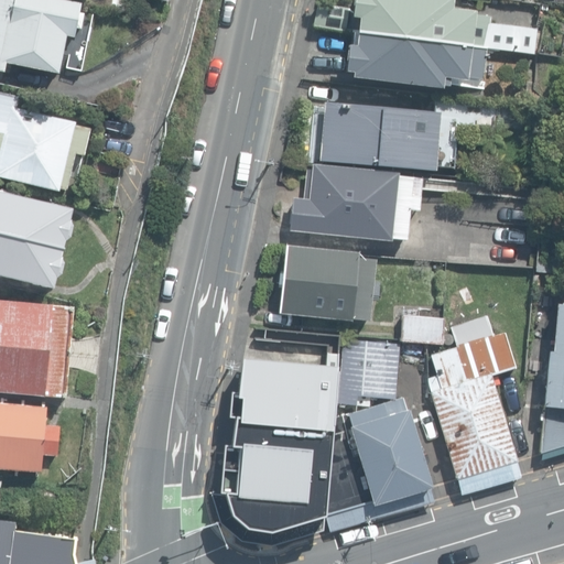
[(3,61),(56,72),(65,33),(72,35),(74,25),(79,26),(82,12),(77,11),(78,1),(73,0),(0,0),(0,68),(2,69),(3,61)]
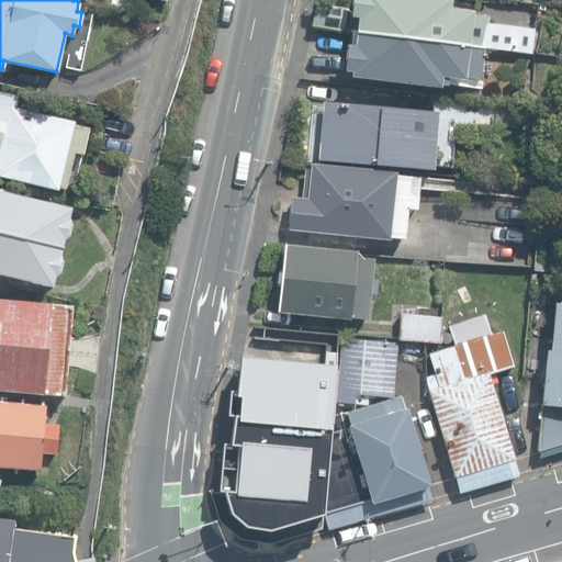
[(356,33),(484,48),(487,19),(471,18),(472,11),(449,9),(450,0),(351,0),(350,18),(358,19),(356,33)]
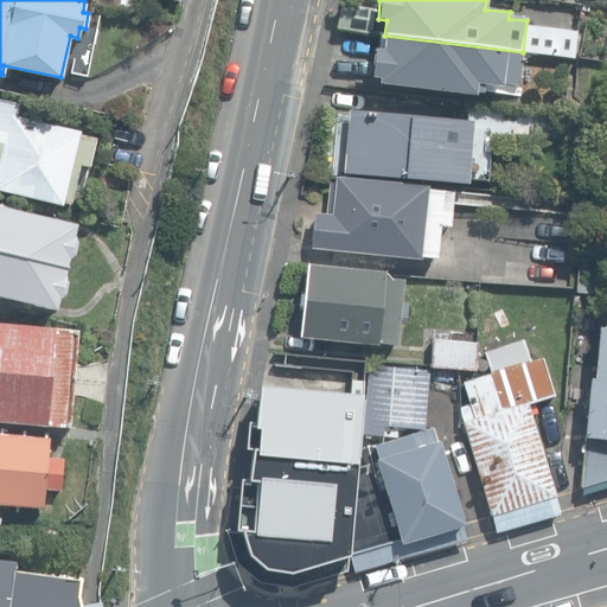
[(336,27),(371,32),(376,8),(340,2),(336,27)]
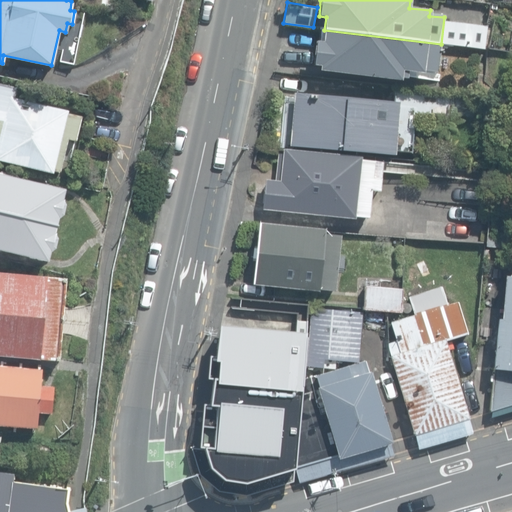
[(464,23),(480,24),(482,4),(459,2),(458,13),(465,14),(464,23)]
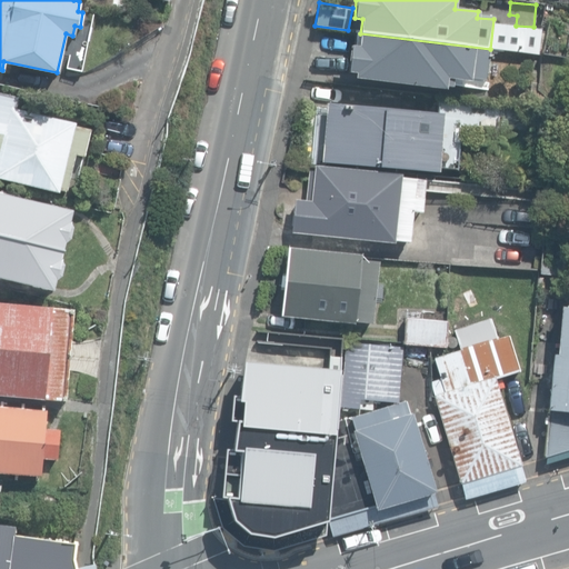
[(487,80),(490,49),(360,33),(359,47),(350,46),(347,72),(355,73),(353,79),(445,90),(446,79),(469,82),(470,78),(487,80)]
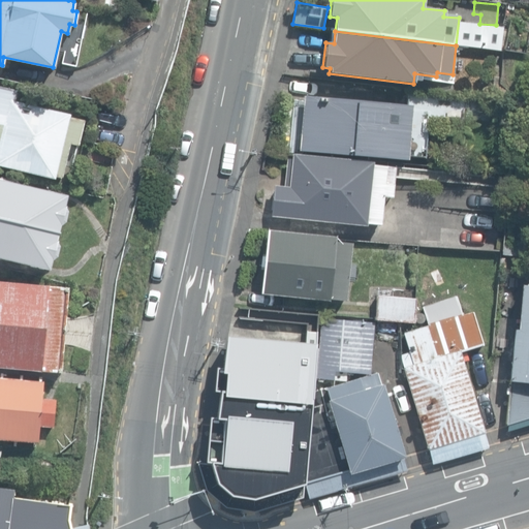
[(17,90),(0,86),(0,165),(55,180),(56,177),(62,178),(70,145),(78,146),(85,120),(13,102),(17,90)]
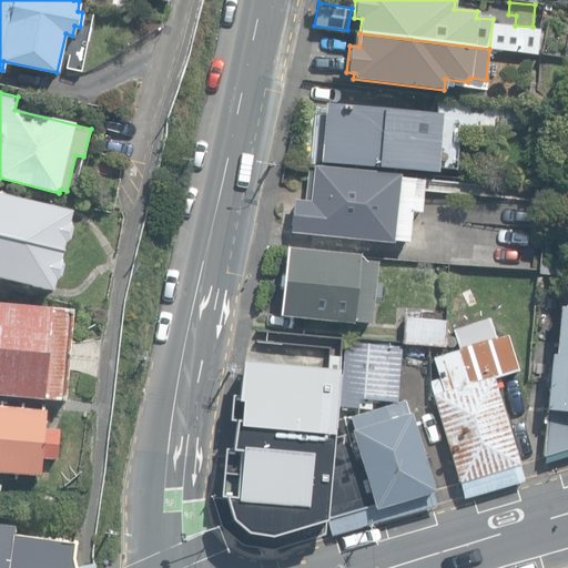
[(450,122),(496,127),(498,103),(452,100),(449,122),(450,122)]
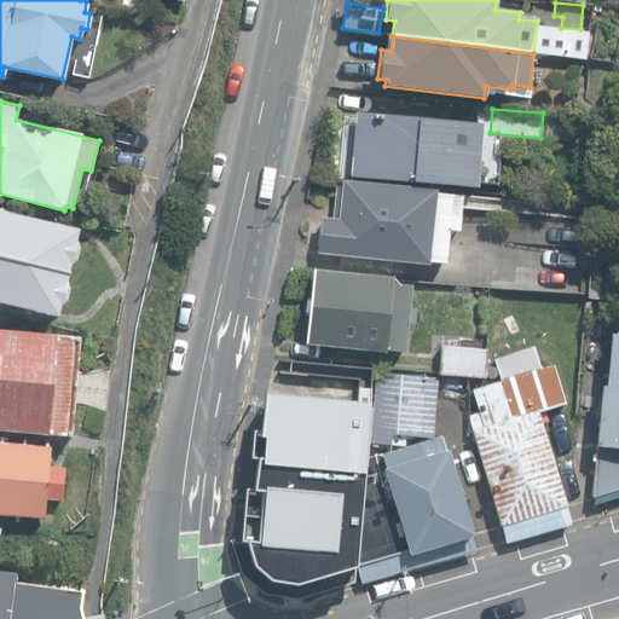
[(351,177),(478,187),(482,123),(356,113),(351,177)]
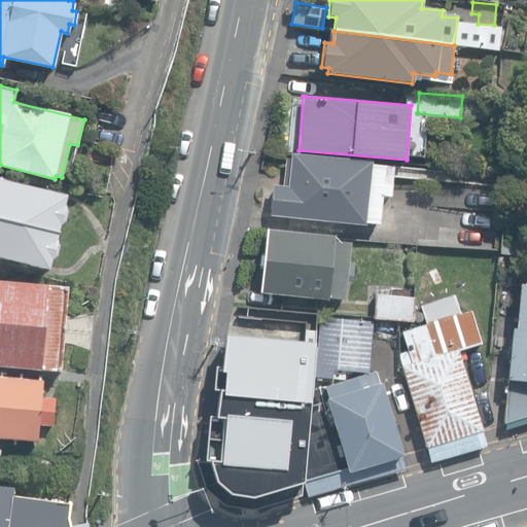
[(270,215),(364,225),(364,222),(379,223),(382,196),(390,197),(391,184),(382,183),(384,166),(371,165),(371,162),(291,153),(290,162),(285,162),(282,185),(273,184),(270,215)]
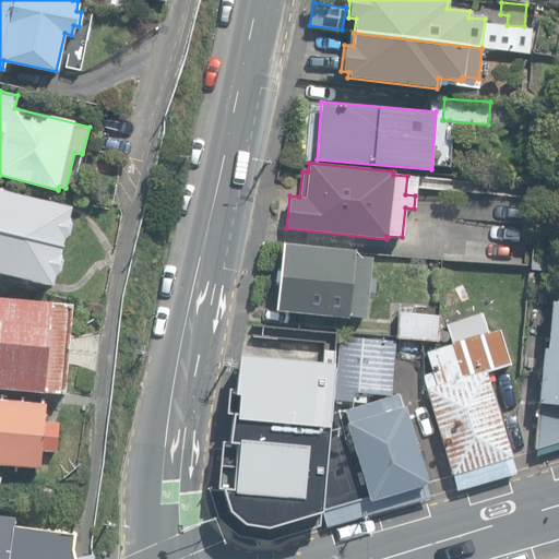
[(0,230),(62,246),(71,207),(0,190),(0,230)]
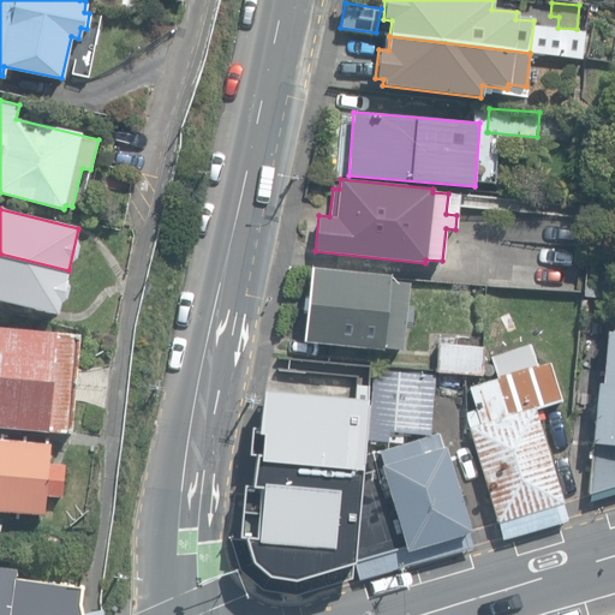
[(0,300),(58,315),(69,270),(0,254),(0,300)]
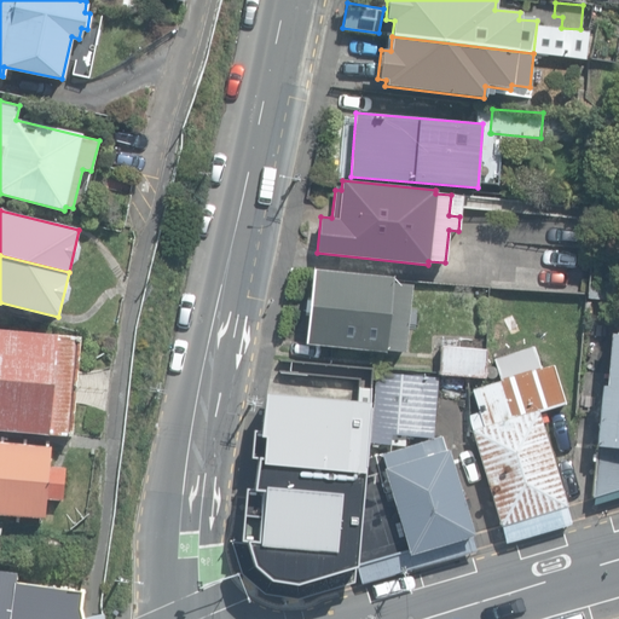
[(386,351),(404,352),(411,285),(392,283),(393,277),(312,270),(310,300),(306,299),(304,312),(308,313),(305,343),(385,352),(386,351)]
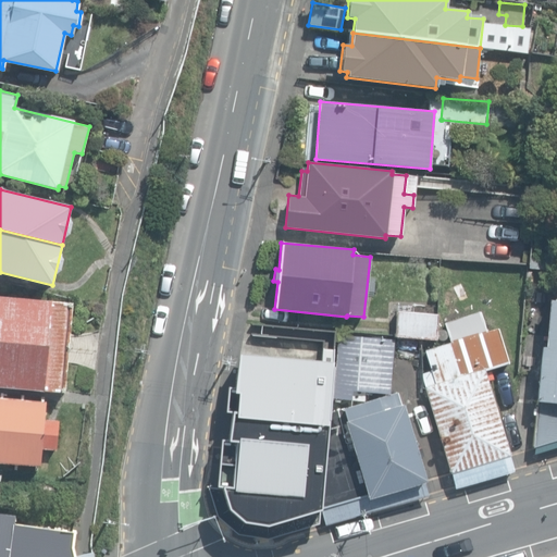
[(0,386),(64,392),(72,302),(0,296),(0,386)]
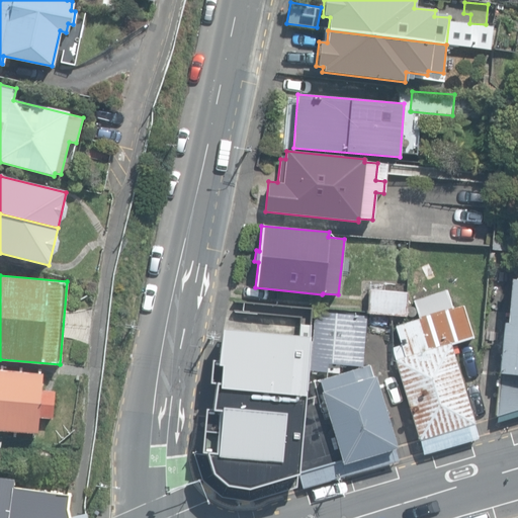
[(501,322),(496,416),(517,408),(517,277),(510,277),(507,322),(501,322)]
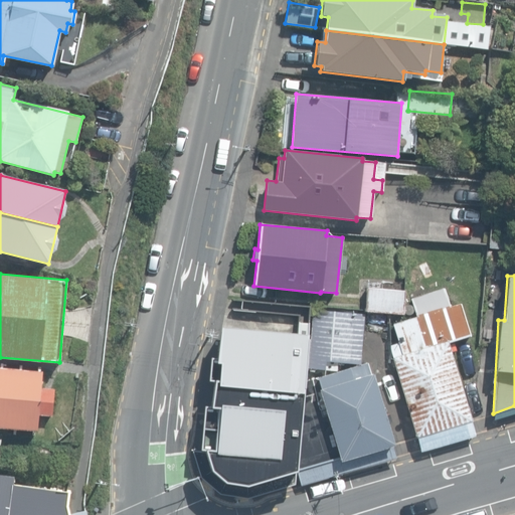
[(388,341),(420,449),(476,433),(448,338),(469,332),(459,300),(448,303),(443,285),(411,295),(416,313),(392,320),(397,338),(388,341)]
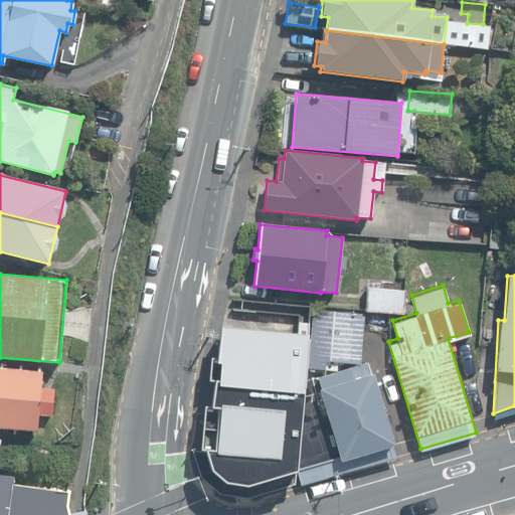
[(364,311),(402,314),(403,292),(366,290),(364,311)]
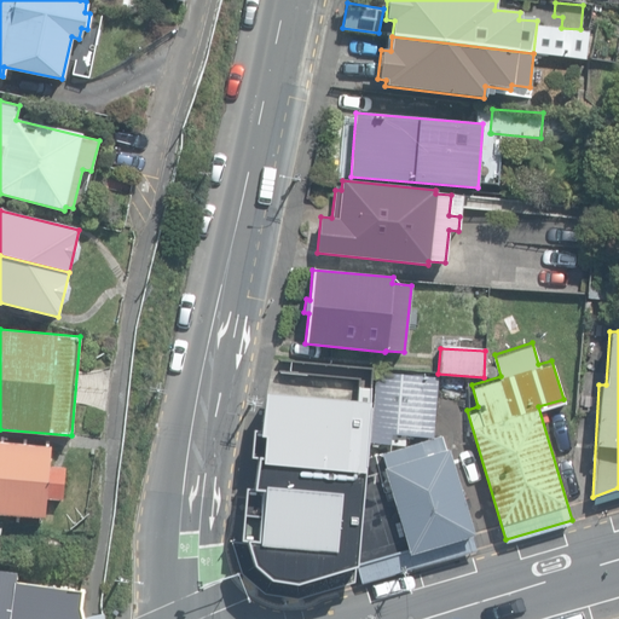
[(366,441),(392,446),(393,433),(428,437),(434,377),(374,372),(366,441)]
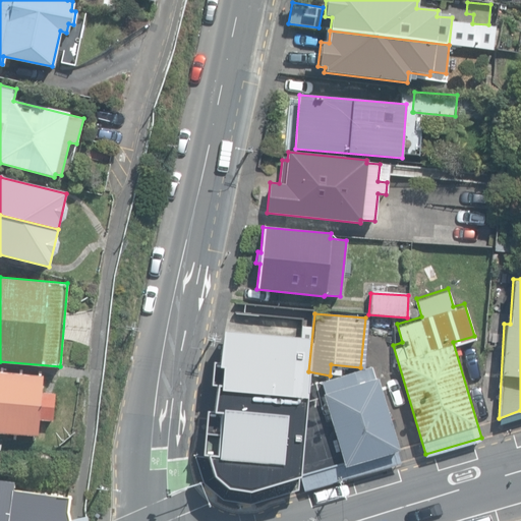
[(226,494),(250,498),(296,484),(299,471),(306,384),(309,336),(221,330),(213,412),(220,413),(219,433),(201,430),(199,453),(207,480),(226,494)]
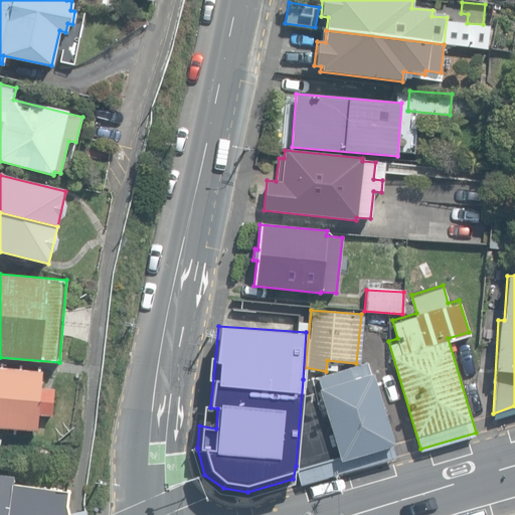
[(296,466),(301,485),(394,460),(369,362),(303,379),(296,466)]
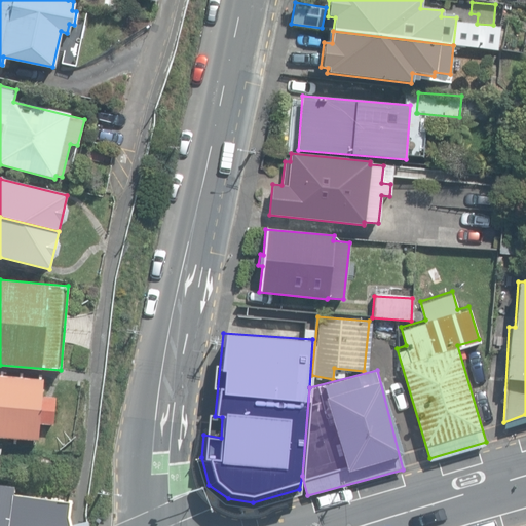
[(0,437),(38,441),(39,423),(52,425),(54,398),(42,396),(43,379),(0,375),(0,437)]
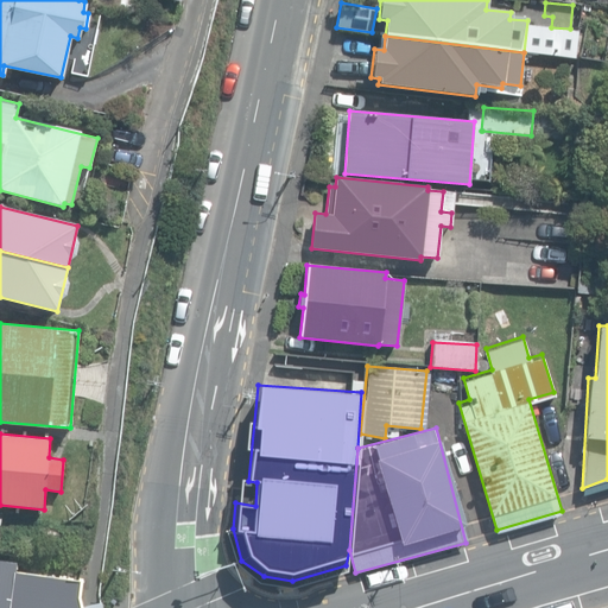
[(16,563),(0,559),(0,607),(102,607),(102,603),(88,603),(78,583),(13,572),(16,563)]
